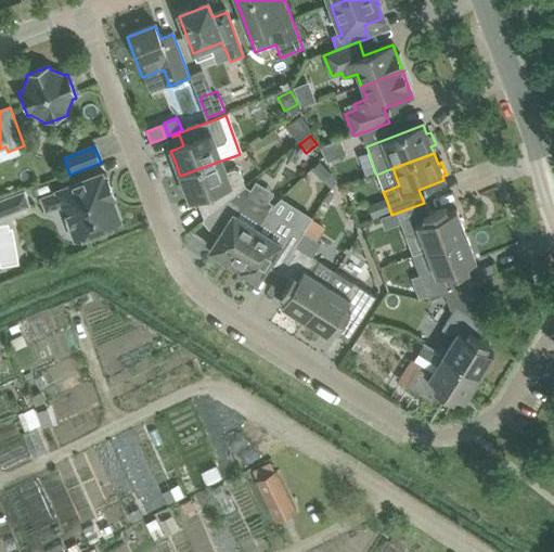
[(221,161),(180,176),(181,179),(185,191),(190,202),(196,200),(203,197),(206,196),(211,213),(209,215),(203,219),(204,220),(230,199),(245,188),(239,172),(234,170),(226,174),(221,161)]
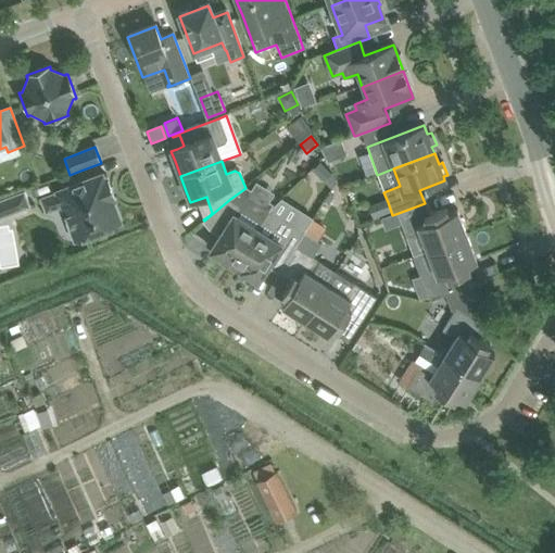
[(320,164),(312,173),(323,184),(331,176),(320,164)]
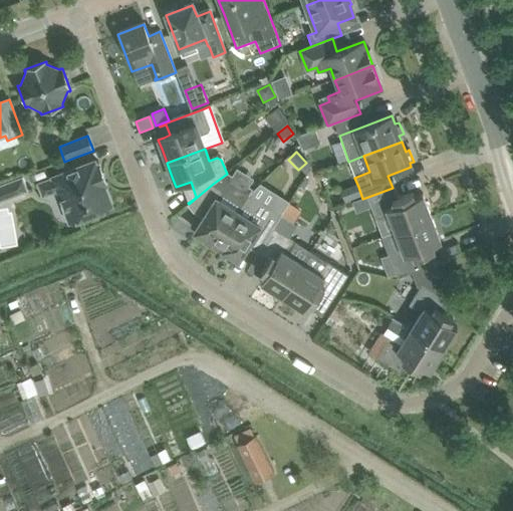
[(53,179),(38,185),(42,197),(57,191),(64,189),(76,221),(84,218),(87,220),(91,220),(95,218),(96,214),(111,208),(103,188),(106,186),(98,166),(95,167),(93,163),(75,171),(52,179),(53,179)]
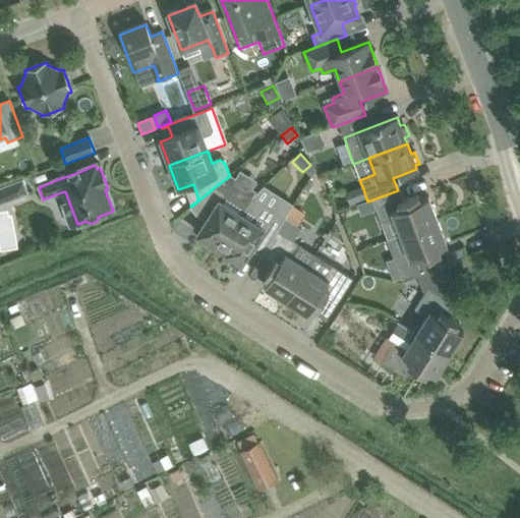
[(191,207),(189,209),(195,216),(206,222),(201,229),(196,236),(199,237),(198,239),(198,242),(206,247),(209,246),(210,244),(219,250),(241,216),(251,198),(254,193),(234,180),(230,176),(216,186),(191,207)]
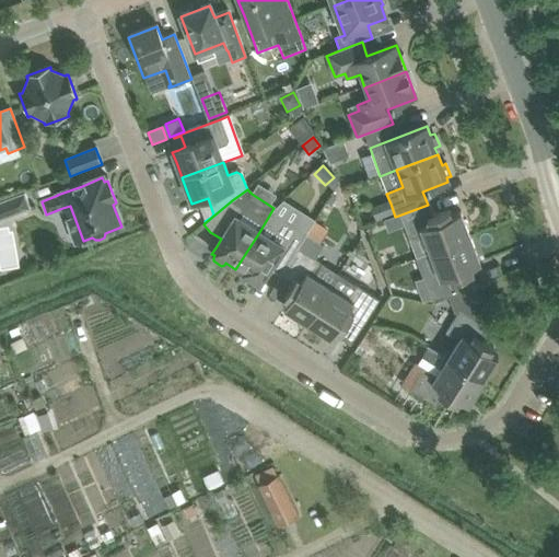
[(0,221),(31,210),(24,194),(0,202),(0,221)]
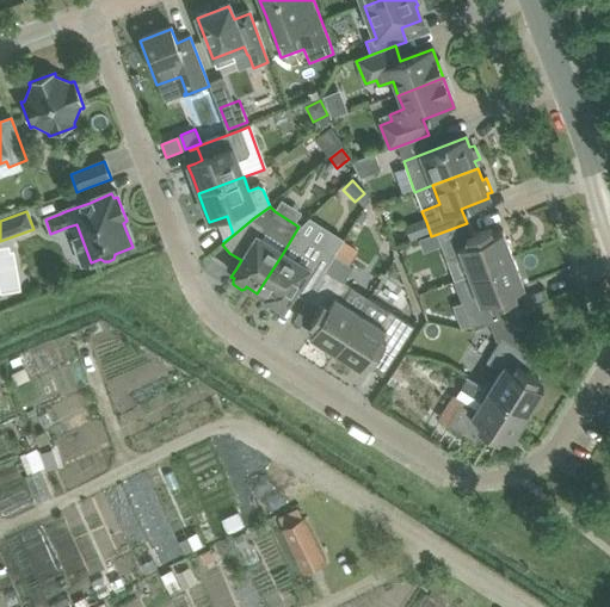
[(426,222),(405,230),(410,245),(431,236),(426,222)]
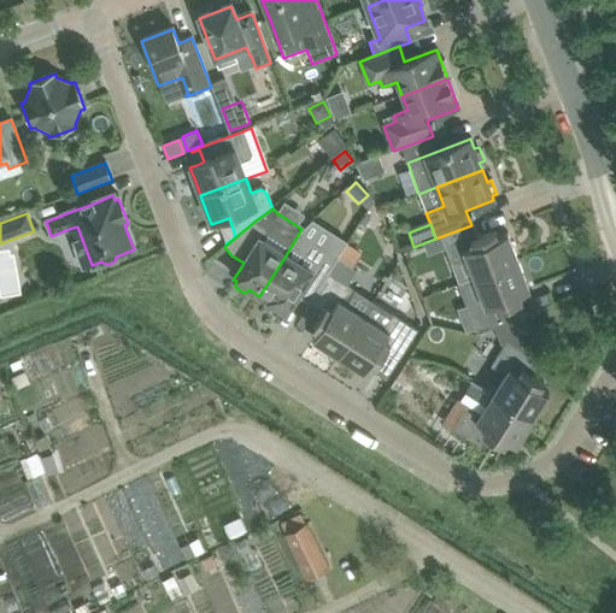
[(467,258),(474,280),(517,263),(506,234),(497,237),(494,233),(477,239),(473,224),(471,225),(439,237),(451,264),(467,258)]
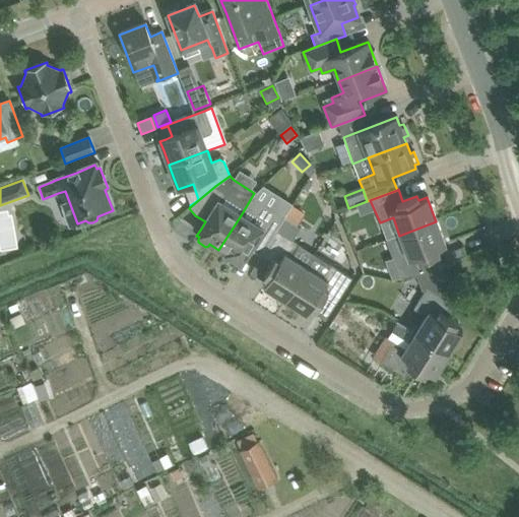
[(241,215),(218,250),(229,256),(226,258),(228,260),(235,265),(238,264),(239,262),(241,264),(250,250),(260,257),(276,232),(279,227),(284,219),(251,198),(241,215)]
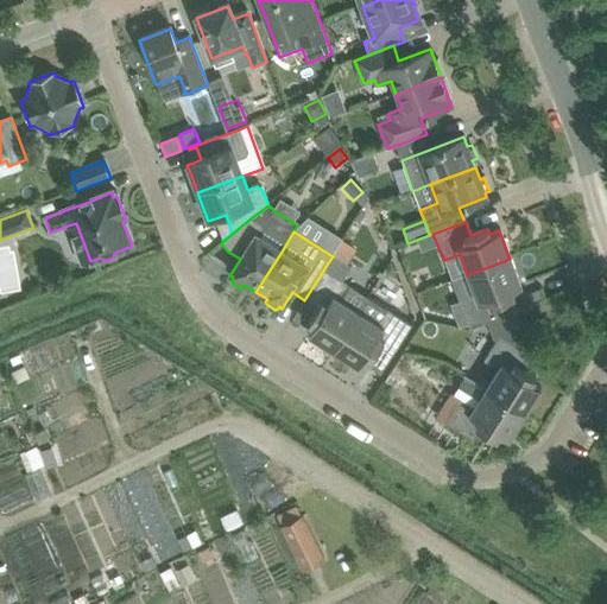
[(323,271),(304,300),(317,309),(308,323),(314,326),(311,331),(308,335),(334,351),(359,313),(340,300),(348,286),(342,283),(351,268),(333,256),(327,265),(323,271)]
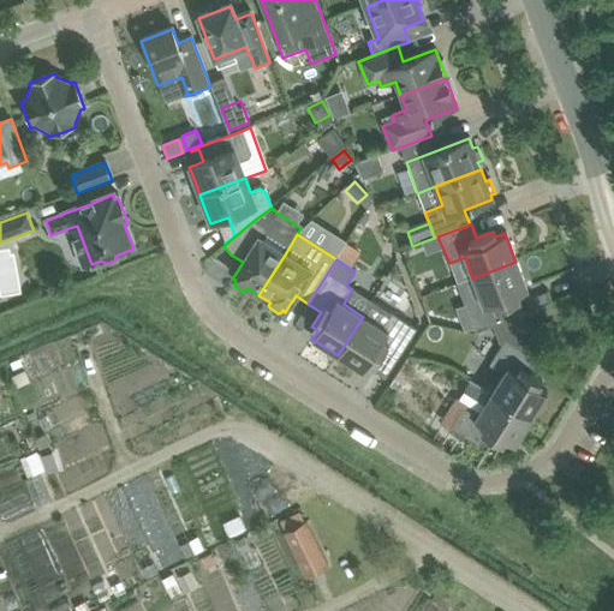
[(488,329),(493,327),(523,316),(517,301),(519,300),(518,294),(528,291),(516,262),(472,279),(481,300),(465,306),(476,334),(488,329)]
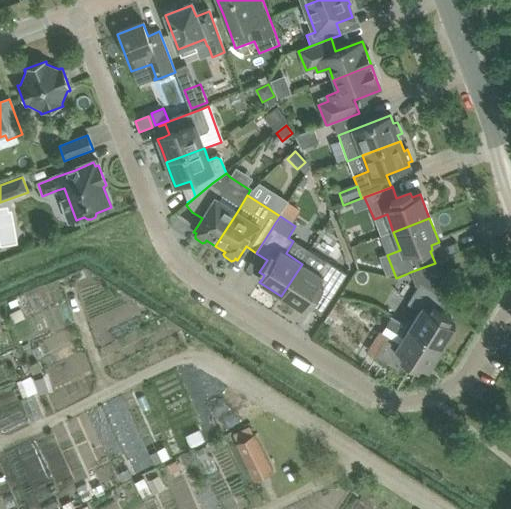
[(302,264),(281,296),(302,309),(305,306),(319,315),(320,316),(346,275),(325,262),(309,252),(302,264)]
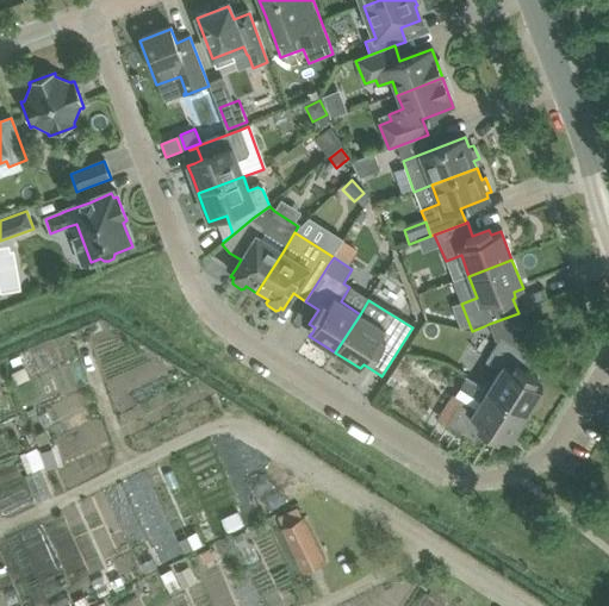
[(488,391),(526,416),(542,391),(534,385),(538,379),(522,370),(530,357),(521,351),(524,347),(519,332),(524,330),(519,313),(489,324),(496,341),(498,343),(485,363),(499,373),(488,391)]
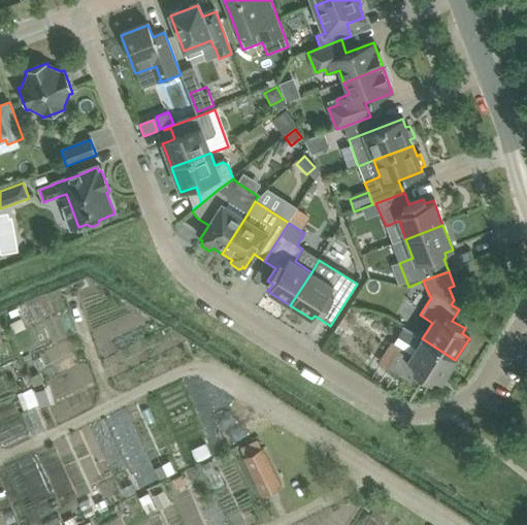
[(399,348),(386,369),(410,385),(418,373),(431,382),(433,378),(441,382),(455,360),(422,338),(412,355),(399,348)]
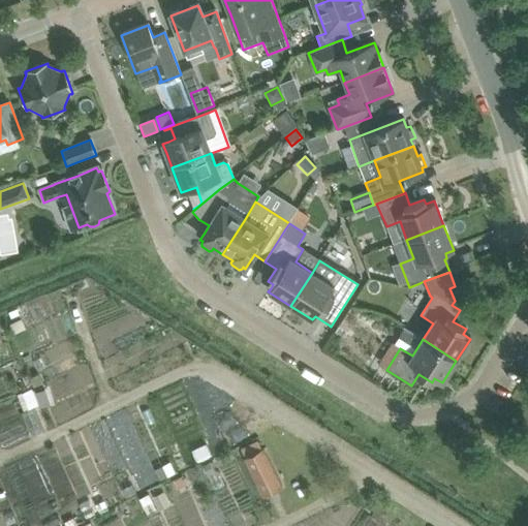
[(30,391),(13,398),(19,410),(21,409),(22,412),(36,406),(30,391)]
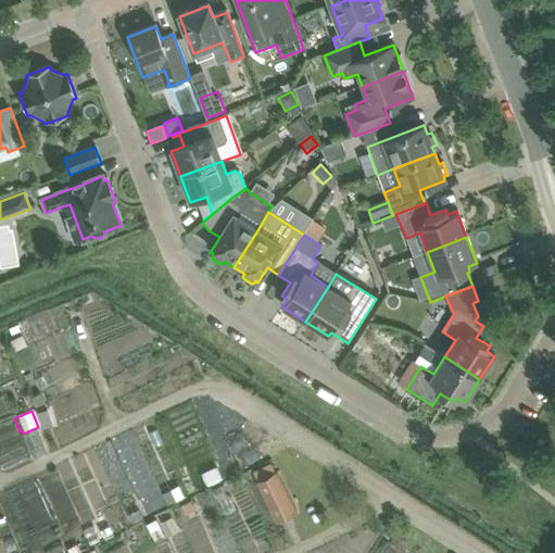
[(216,468),(202,475),(207,488),(222,480),(216,468)]
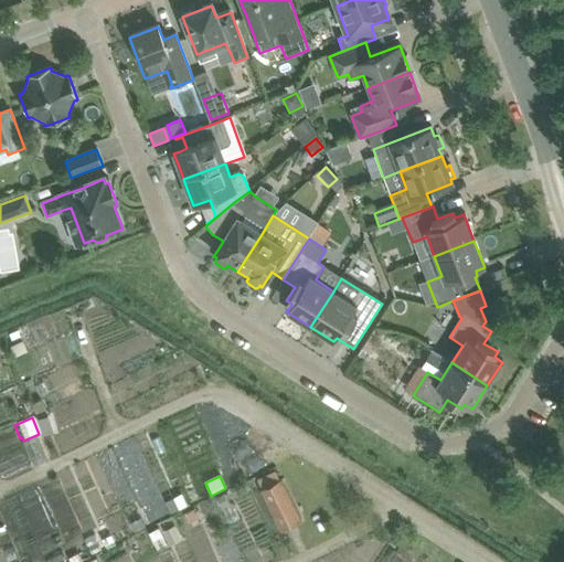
[(280,483),(259,492),(279,532),(299,522),(280,483)]
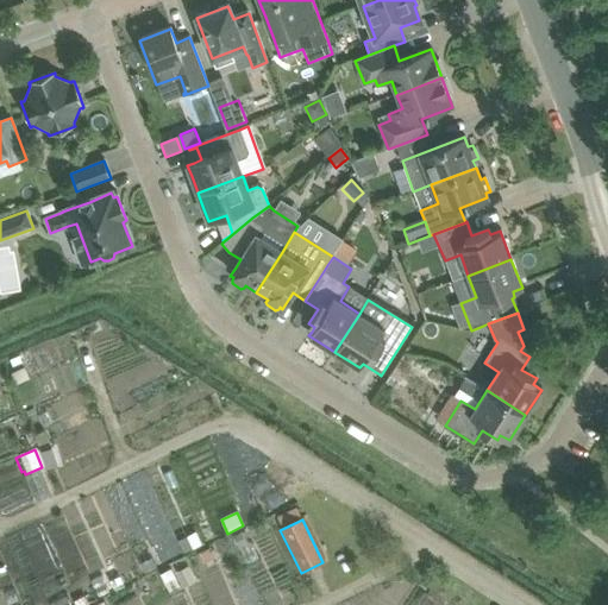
[(151,560),(139,566),(144,575),(156,571),(151,560)]
